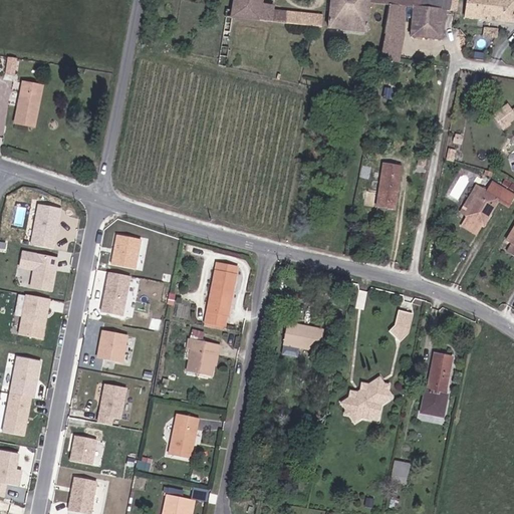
[(233,18),(260,21),(263,5),(263,0),(233,0),(232,11),(226,10),(225,18),(226,18),(218,65),(226,67),(233,18)]
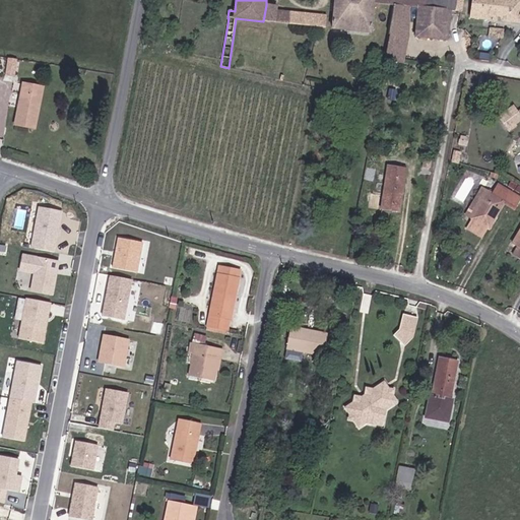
[(374,4),(393,6),(408,8),(417,8),(452,11),(454,12),(455,10),(456,10),(457,0),(334,0),(332,28),(372,33),(374,4)]
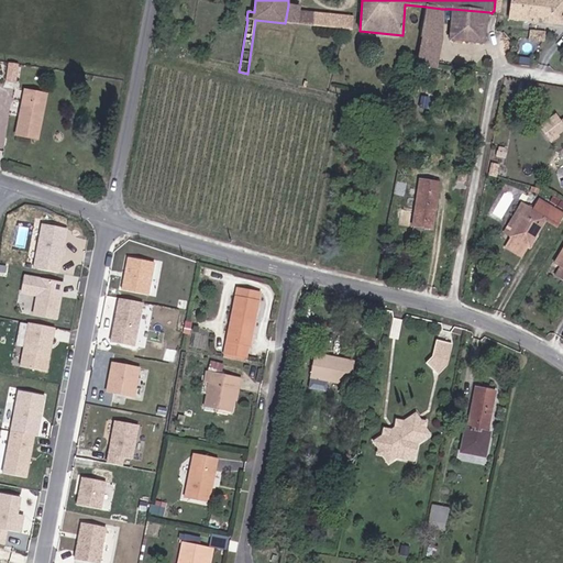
[(541,22),(544,0),(511,0),(510,19),(541,22)]
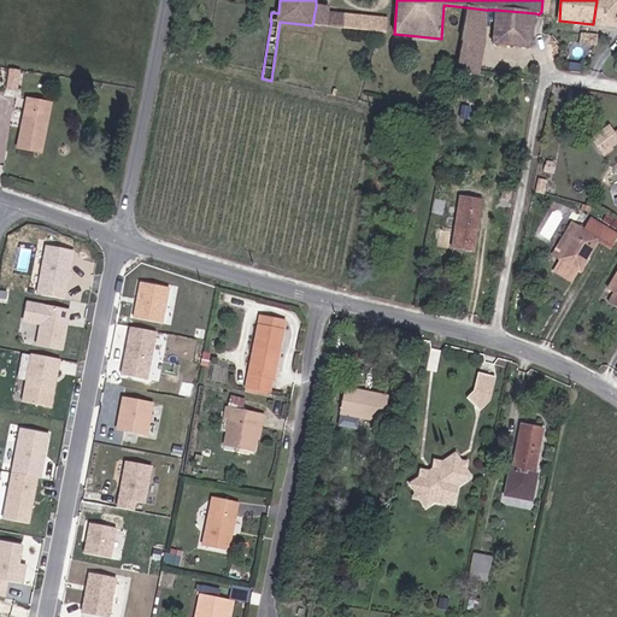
[(616,0),(597,0),(593,24),(616,27),(616,0)]
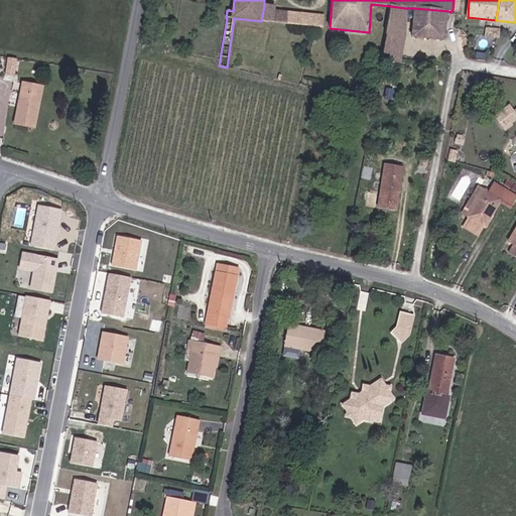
[(264,5),(261,21),(272,22),(274,10),(275,7),(264,5)]
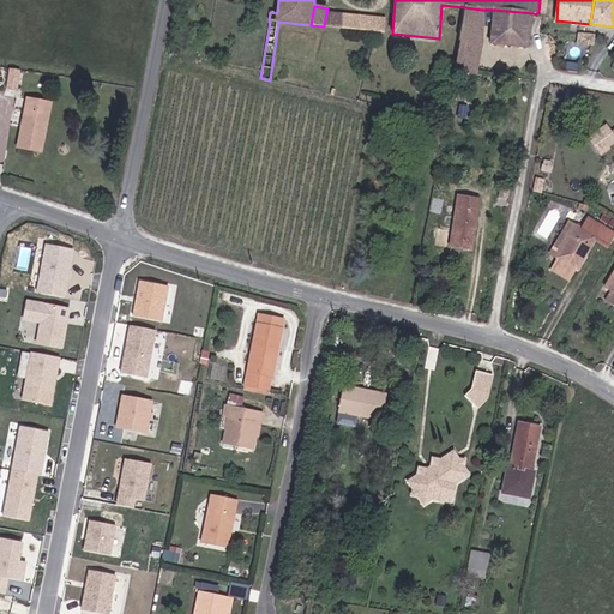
[(461,41),(455,71),(469,73),(476,74),(483,41),(482,10),(464,7),(459,41),(461,41)]
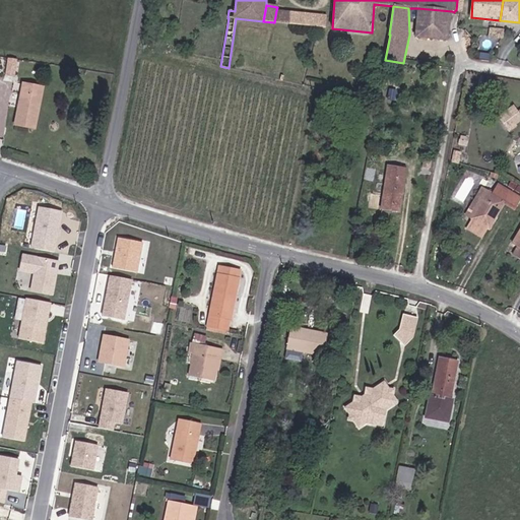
[(452,11),(417,8),(415,37),(448,41),(452,11)]
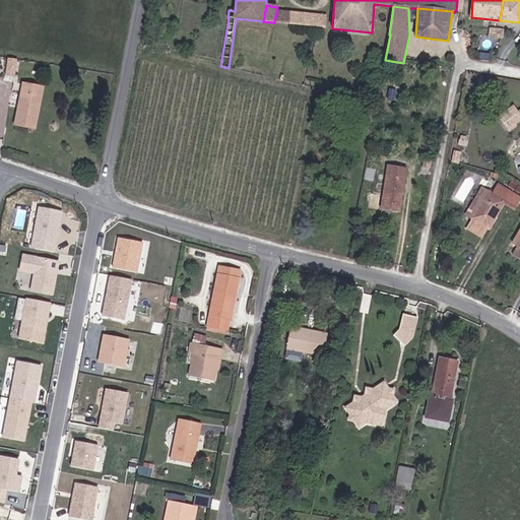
[(276,10),(274,22),(325,26),(326,15),(276,10)]
